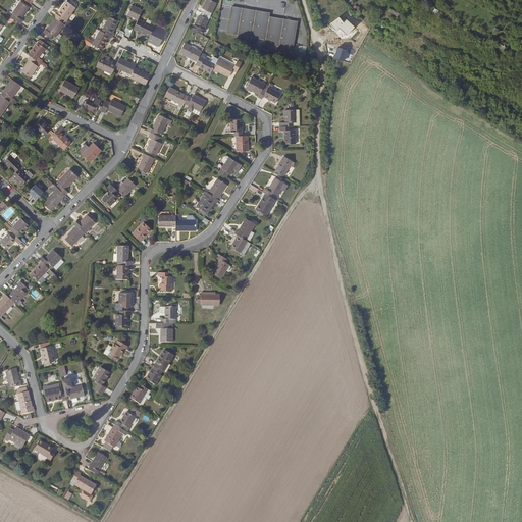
[(210,19),(217,5),(207,0),(202,10),(204,12),(203,15),(210,19)]
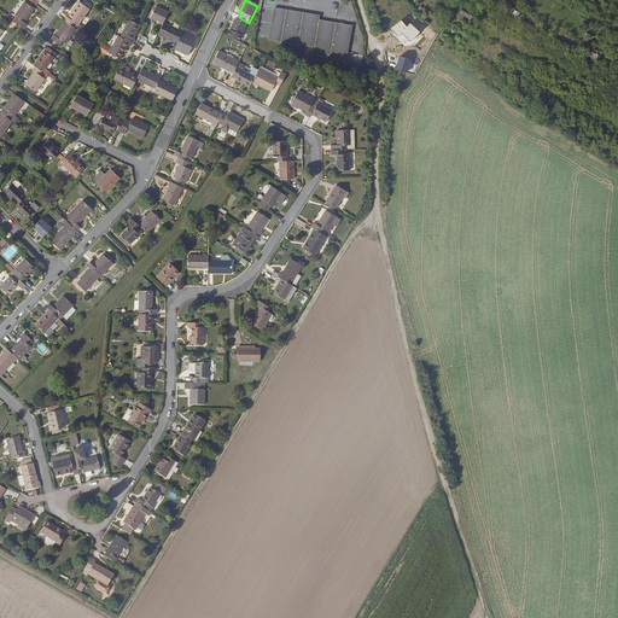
[(63,22),(65,24),(56,38),(54,36),(51,41),(60,48),(63,44),(66,46),(76,31),(74,29),(76,25),(79,28),(91,11),(79,4),(71,15),(74,16),(70,21),(68,19),(66,18),(63,22)]
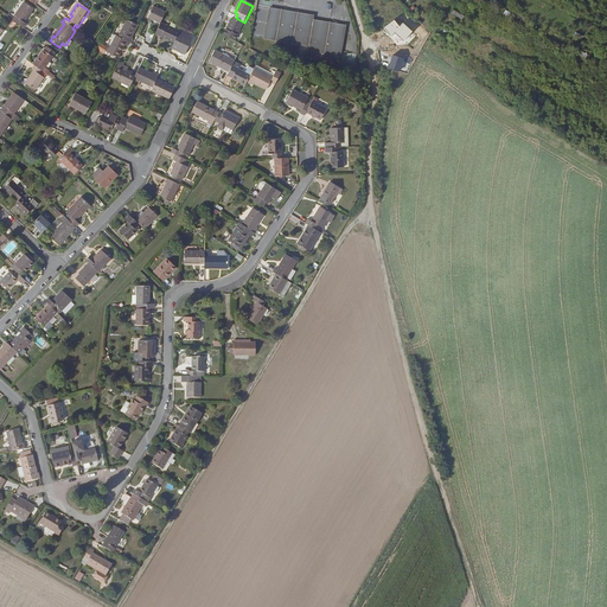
[(24,5),(14,18),(16,19),(12,23),(24,31),(27,26),(25,25),(33,12),(24,5)]
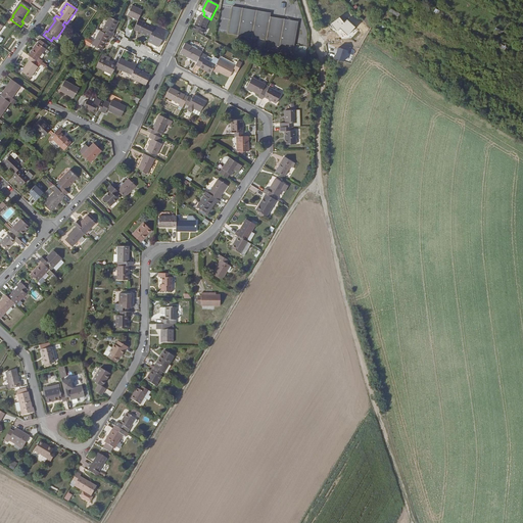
[(142,12),(131,7),(126,17),(137,22),(138,20),(142,12)]
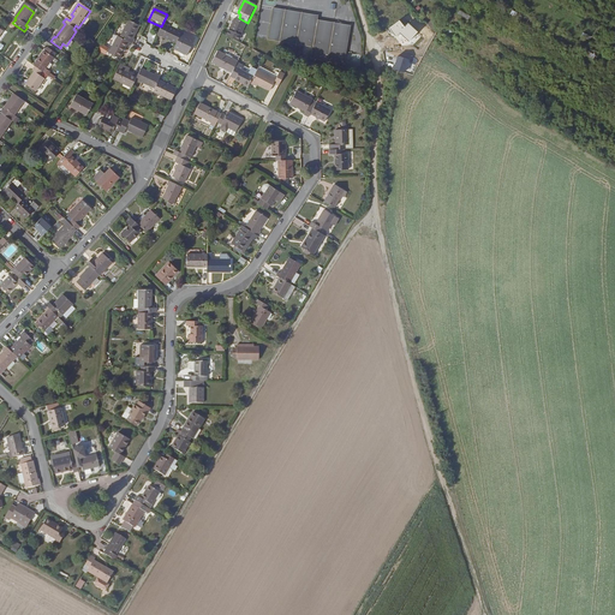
[(311,48),(310,59),(345,65),(351,27),(318,21),(320,16),(274,10),(269,41),(311,48)]
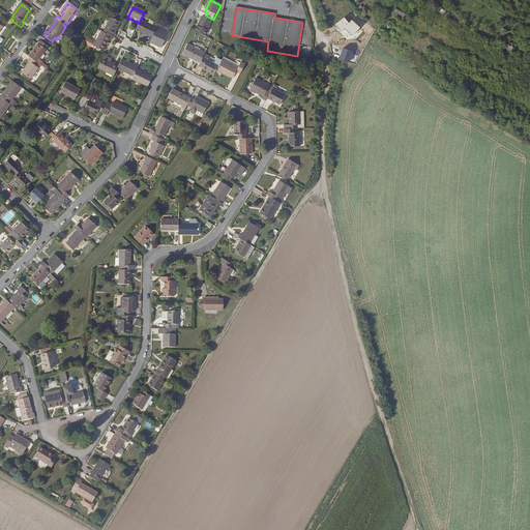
[(406,13),(395,8),(393,11),(404,18),(406,13)]
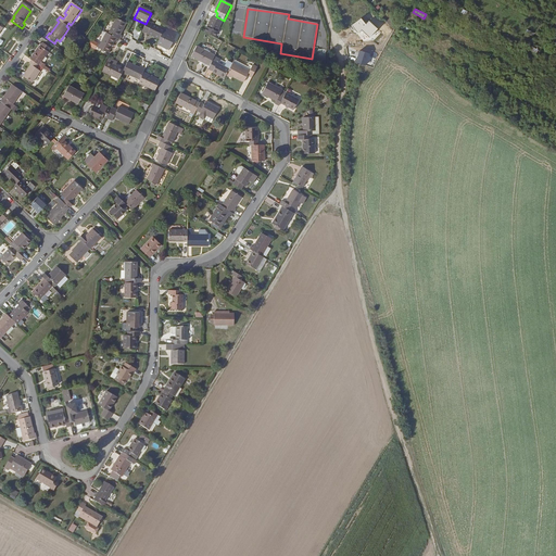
[(224,21),(216,16),(214,20),(212,19),(204,33),(214,38),(224,21)]
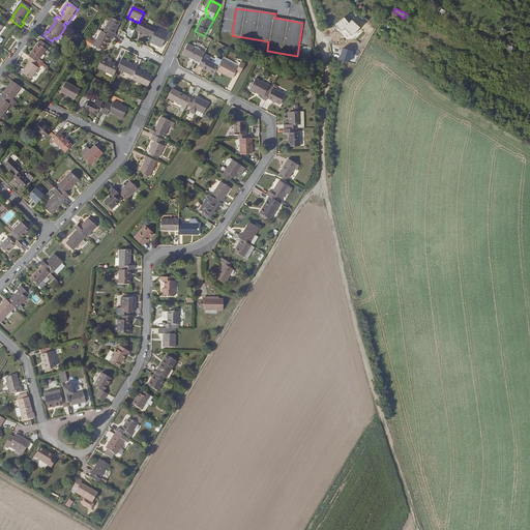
[(109,21),(102,33),(100,32),(93,45),(104,51),(108,41),(110,42),(112,38),(114,39),(116,35),(115,34),(119,26),(109,21)]
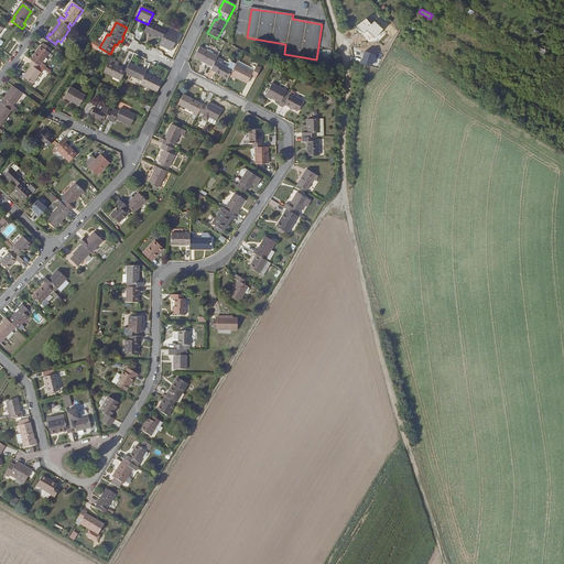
[(166,31),(149,22),(148,24),(143,33),(161,41),(166,31)]
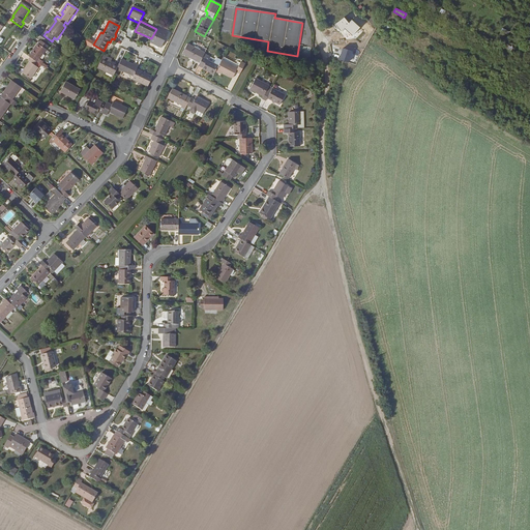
[(160,49),(168,35),(155,29),(151,38),(149,43),(160,49)]
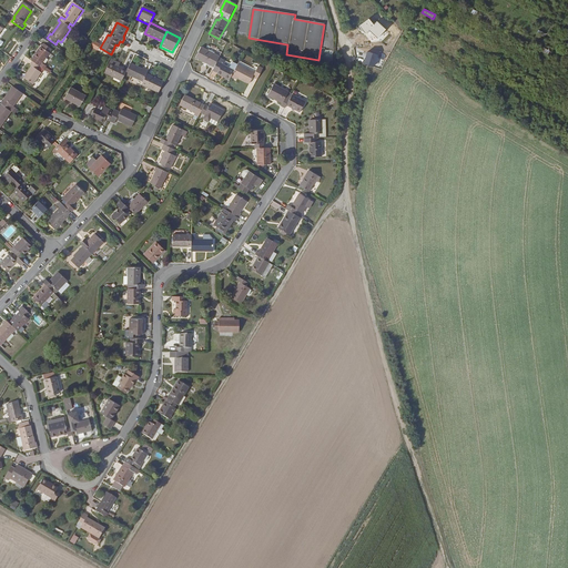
[(93,39),(90,46),(98,50),(101,43),(93,39)]
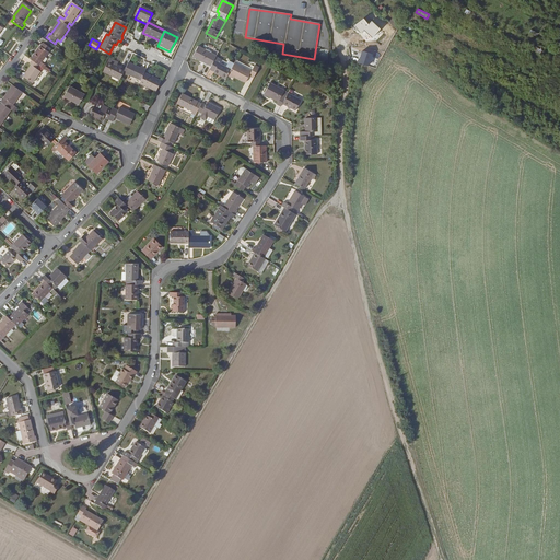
[(43,45),(39,48),(48,54),(50,50),(43,45)]
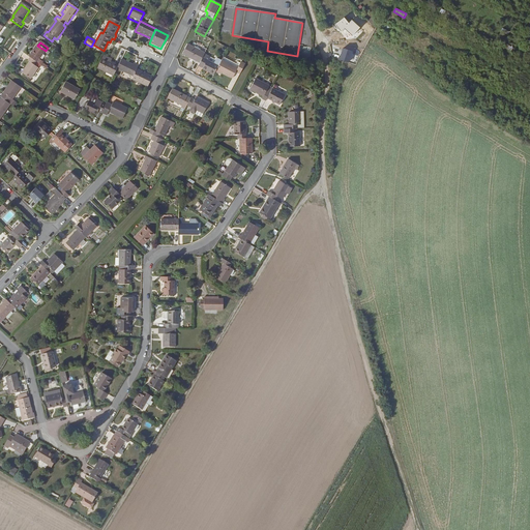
[(30,59),(37,64),(46,51),(37,46),(29,58),(30,59)]
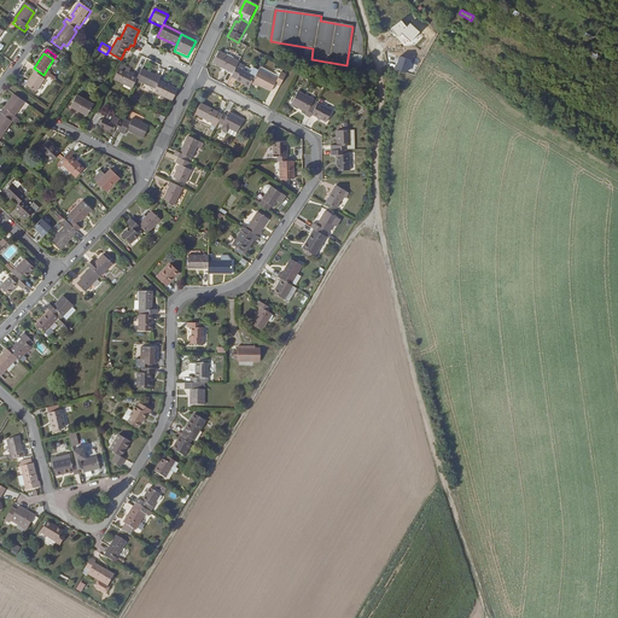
[(238,65),(239,64),(217,53),(213,65),(232,76),(233,74),(238,76),(235,82),(250,89),(251,86),(258,88),(258,87),(272,93),(275,86),(280,87),(286,75),(281,73),(279,76),(266,70),(263,75),(258,73),(257,75),(255,79),(249,76),(242,73),(243,68),(238,65)]
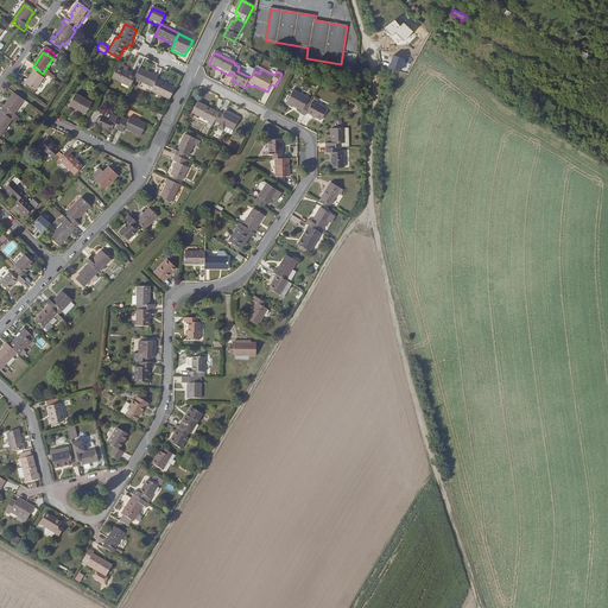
[(400,71),(405,58),(394,54),(390,67),(400,71)]
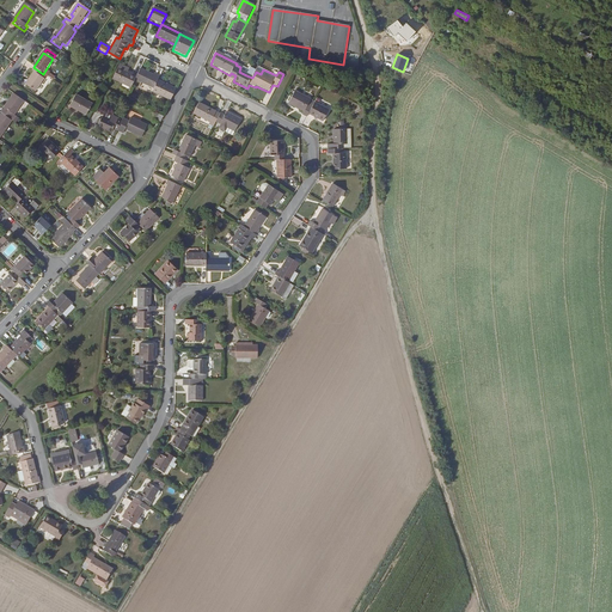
[(141,67),(136,78),(155,87),(157,83),(160,74),(154,72),(153,73),(141,67)]
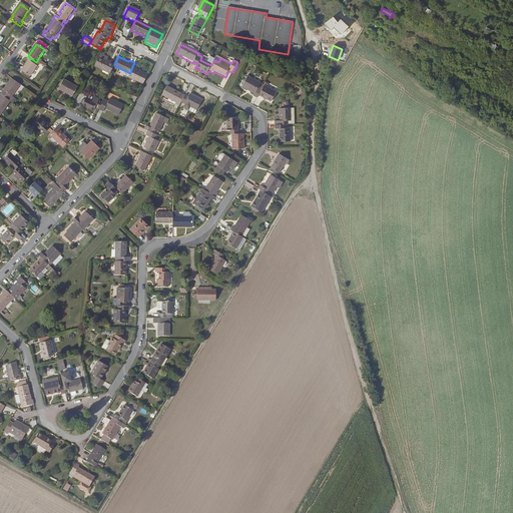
[(36,62),(29,57),(26,60),(28,61),(24,67),(25,67),(22,73),(29,78),(39,64),(36,62)]
